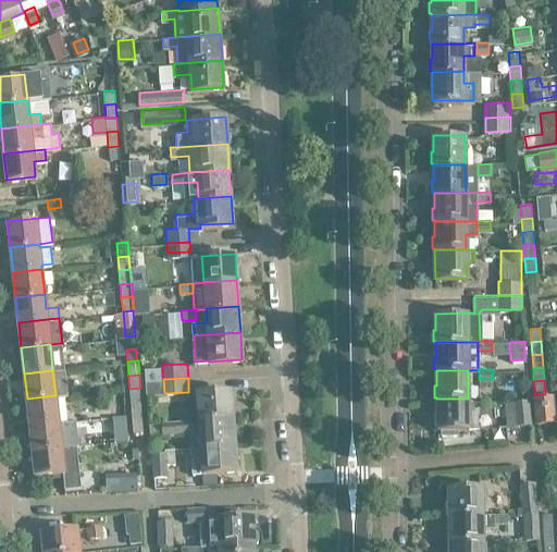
[(140,388),(130,389),(131,403),(141,402),(140,388)]
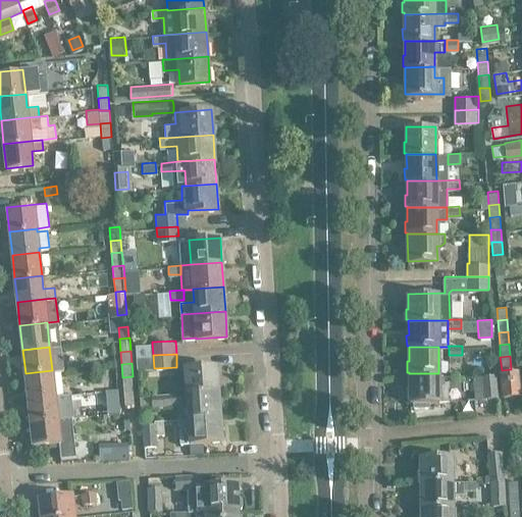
[(186,393),(218,390),(216,365),(184,367),(186,393)]
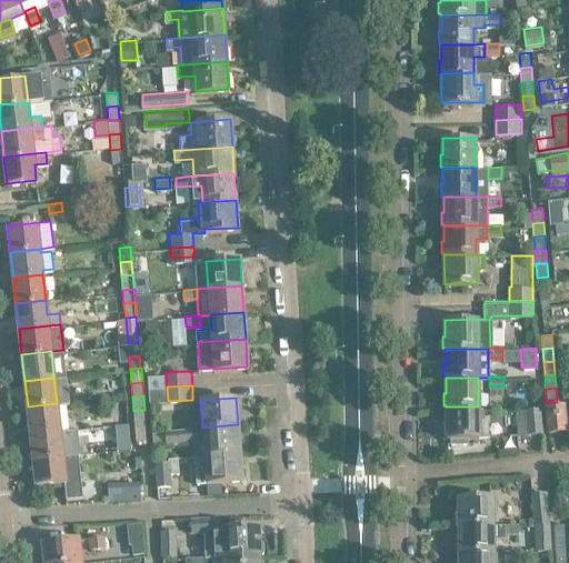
[(30,432),(60,429),(57,403),(28,406),(30,432)]
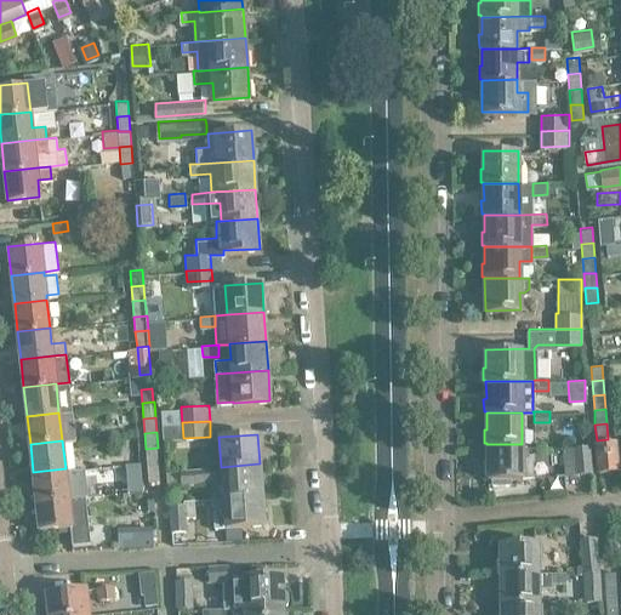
[(614,440),(597,442),(599,470),(616,468),(614,440)]
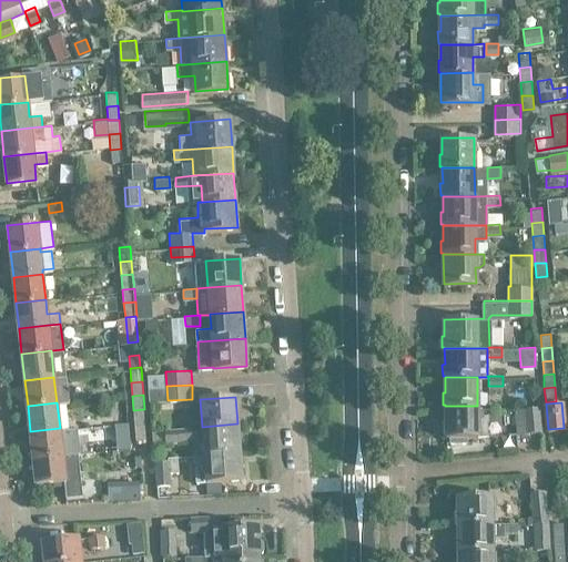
[(488,435),(487,418),(477,418),(477,406),(445,406),(446,436),(449,436),(449,440),(466,440),(466,436),(488,435)]
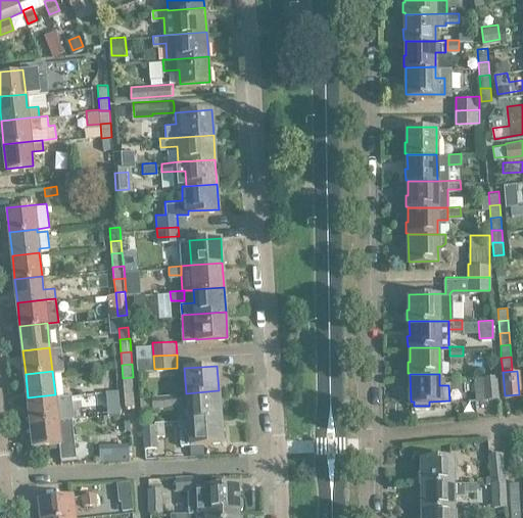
[(497,395),(495,374),(474,376),(476,397),(497,395)]
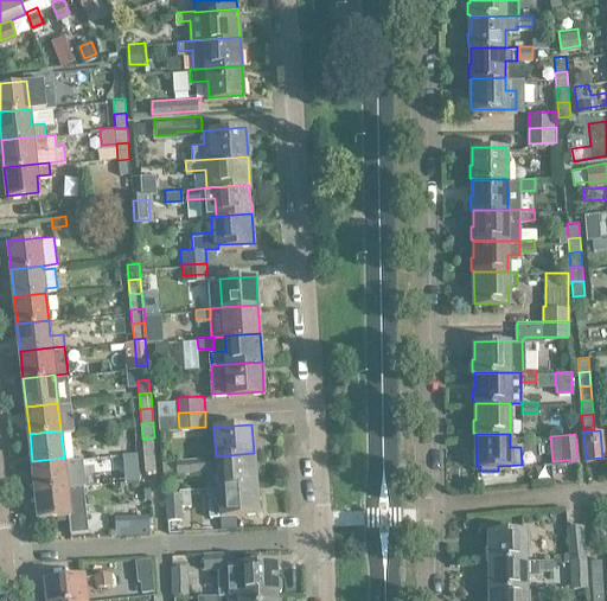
[(154,438),(142,439),(144,453),(155,452),(154,438)]
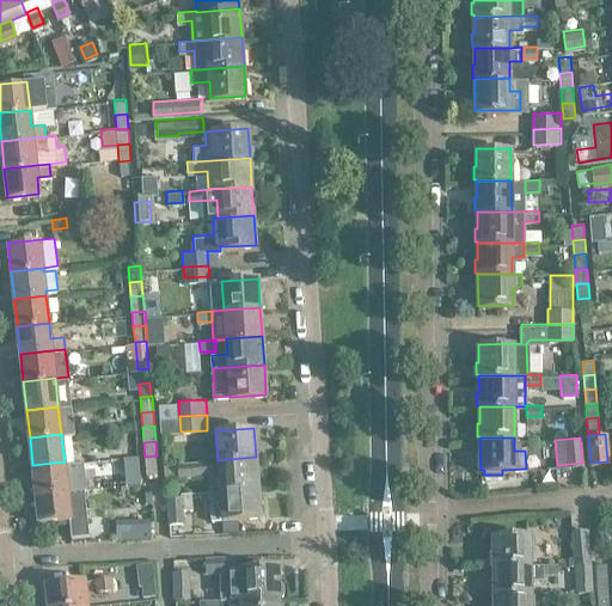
[(146,472),(158,471),(157,455),(145,457),(146,472)]
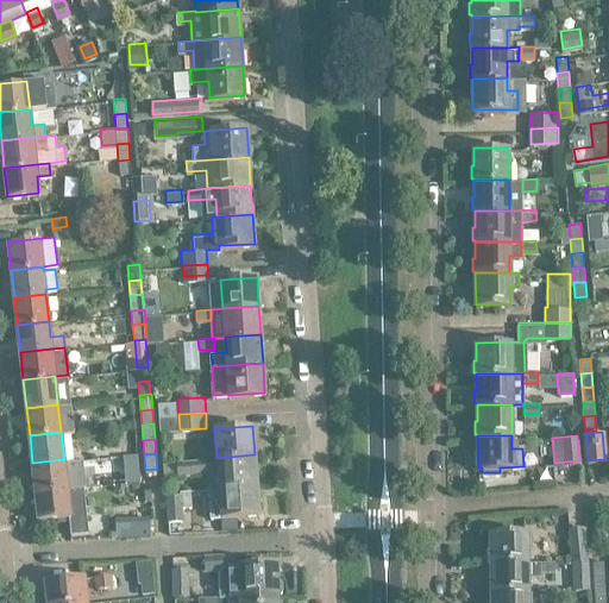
[(257,483),(255,454),(217,458),(219,485),(219,487),(257,483)]
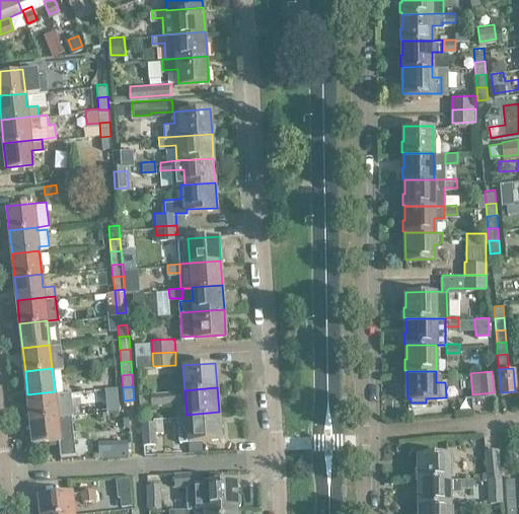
[(55,391),(27,394),(30,418),(57,415),(71,413),(73,413),(71,389),(55,391)]
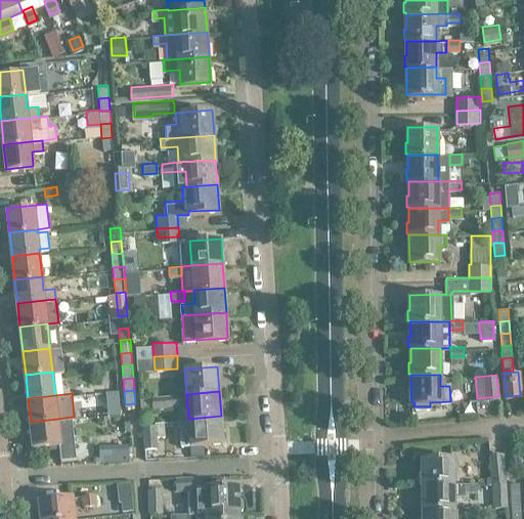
[(154,409),(179,407),(178,394),(153,396),(154,409)]
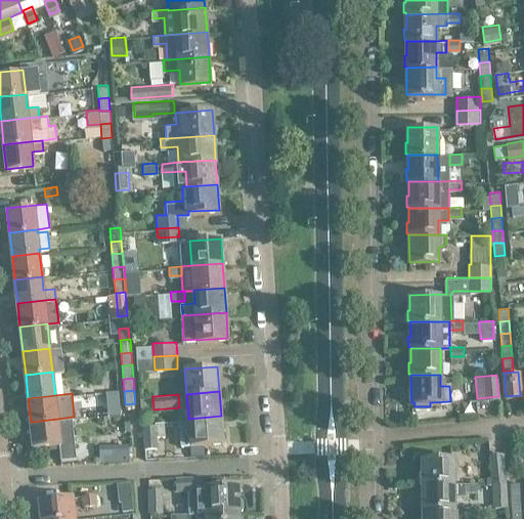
[(203,442),(205,442),(223,441),(221,416),(188,419),(188,418),(179,419),(181,444),(189,443),(203,442)]
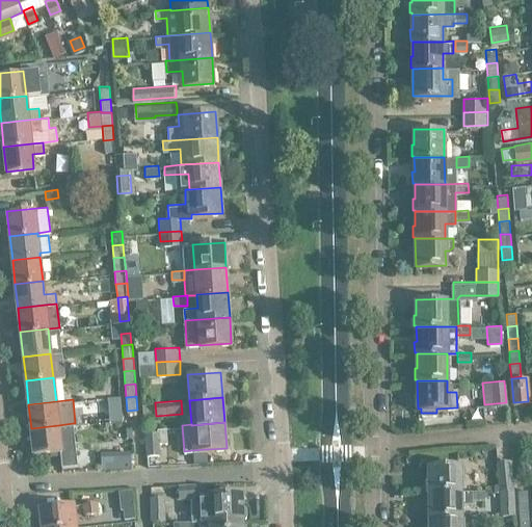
[(58,425),(31,428),(33,453),(60,450),(61,466),(77,464),(73,423),(58,425)]
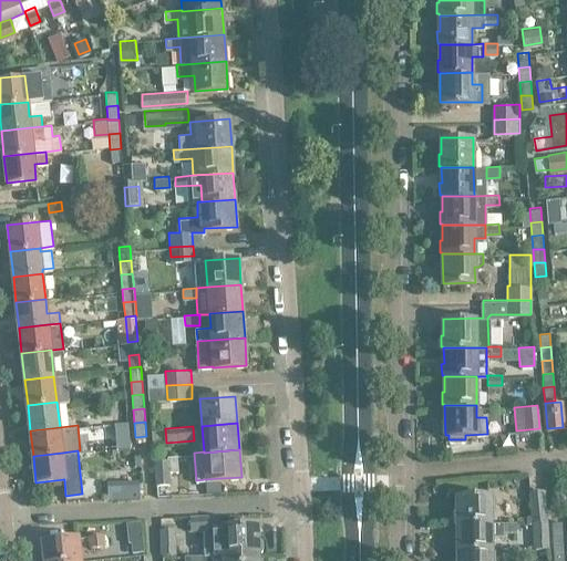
[(156,482),(169,481),(168,469),(177,469),(176,454),(167,455),(167,458),(155,459),(156,482)]
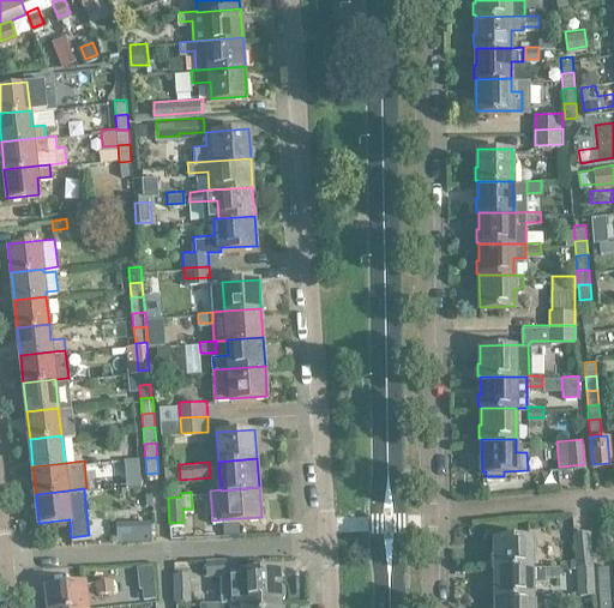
[(154,509),(137,510),(137,523),(154,523),(154,509)]
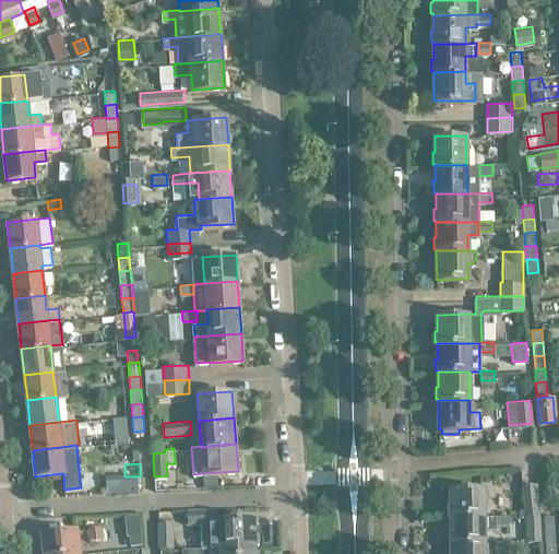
[(217,483),(216,472),(202,473),(203,484),(217,483)]
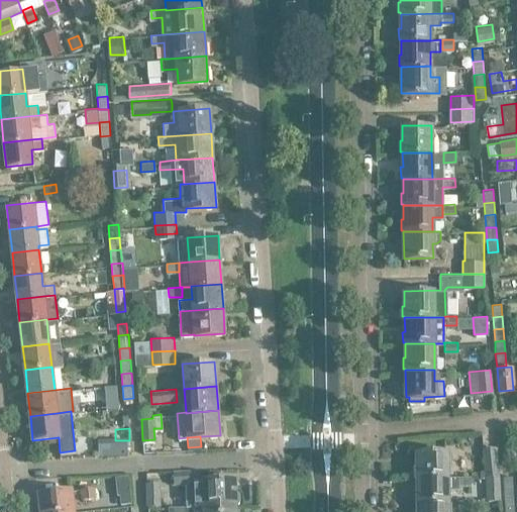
[(499,474),(496,446),(483,447),(485,475),(499,474)]
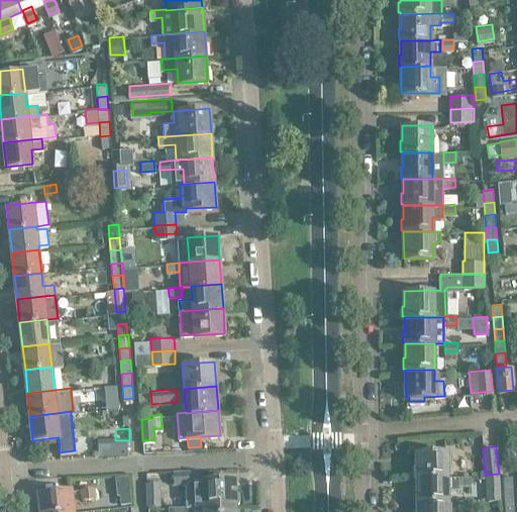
[(416,476),(447,476),(447,450),(416,451),(416,476)]
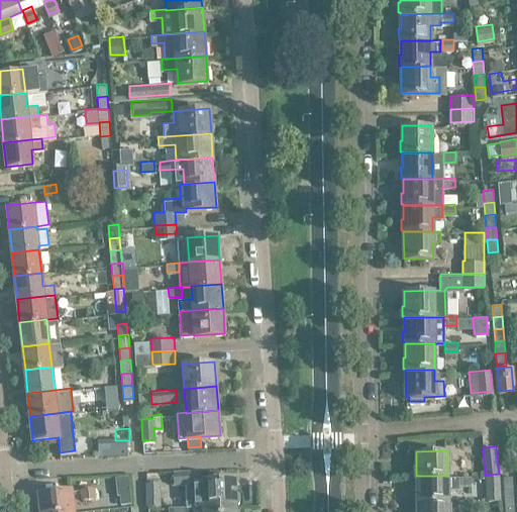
[(197,470),(173,470),(173,482),(186,482),(187,505),(193,505),(235,504),(234,479),(198,480),(197,470)]
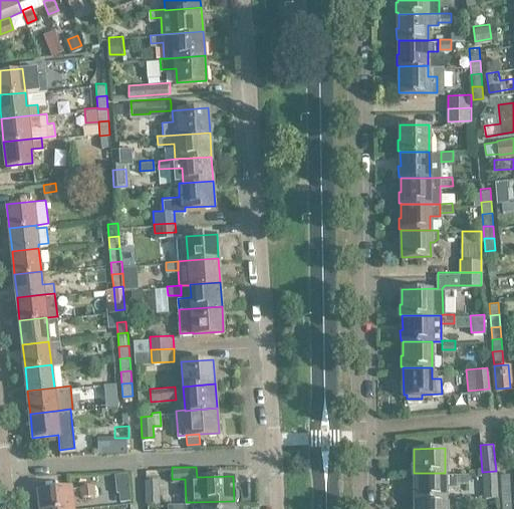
[(501,472),(502,485),(510,485),(509,471),(501,472)]
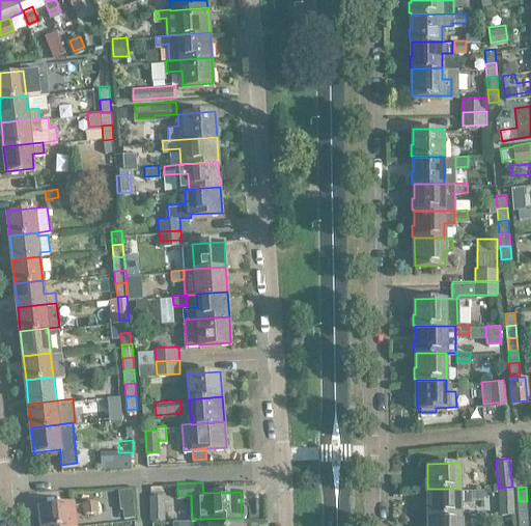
[(459,514),(459,499),(473,499),(473,497),(485,497),(484,489),(459,489),(427,489),(428,501),(426,503),(426,509),(428,511),(428,514),(459,514)]
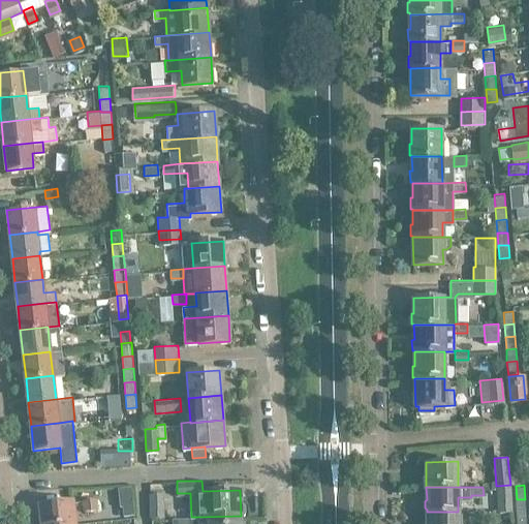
[(150,493),(151,515),(163,515),(162,493),(150,493)]
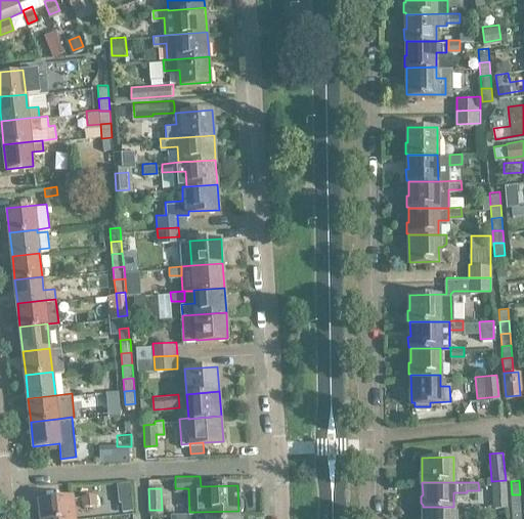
[(96,503),(95,492),(82,494),(83,504),(96,503)]
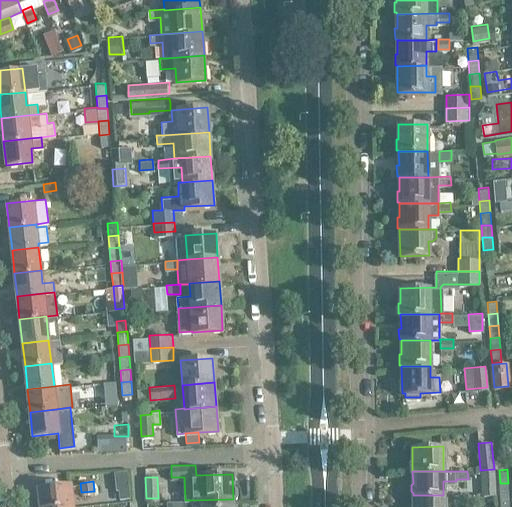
[(500,495),(508,495),(508,483),(500,483),(500,495)]
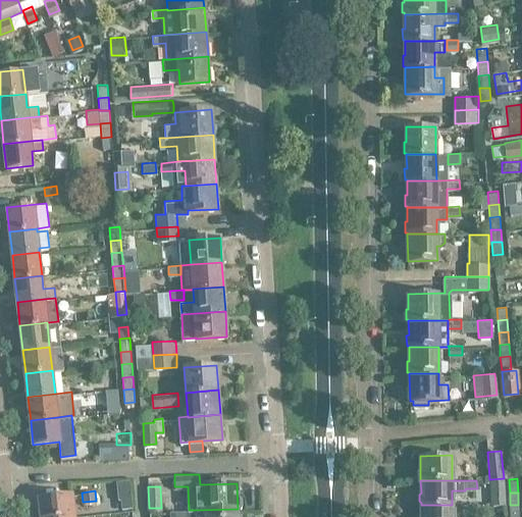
[(41,516),(57,516),(74,515),(71,494),(39,497),(41,516)]
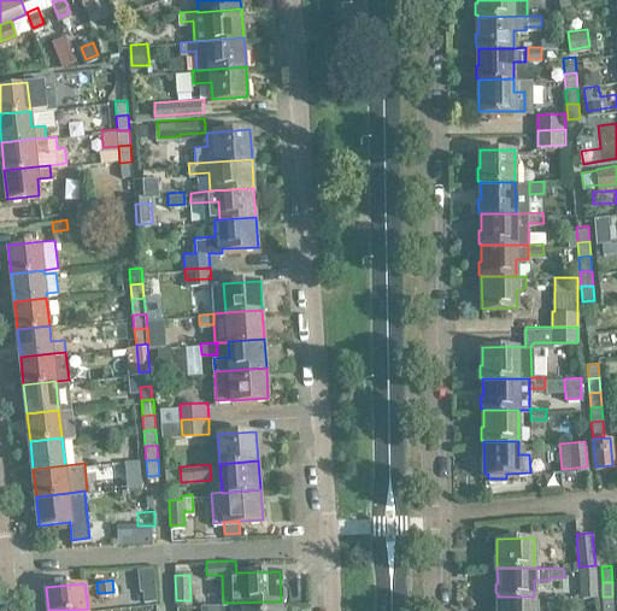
[(595,594),(594,585),(577,586),(579,595),(595,594)]
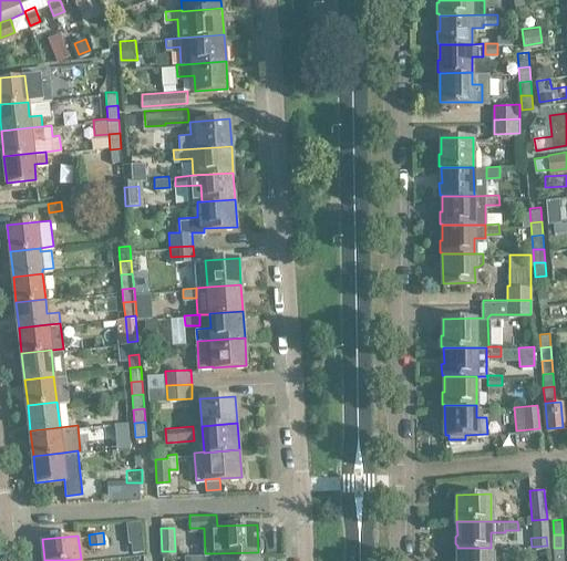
[(143,549),(142,539),(130,540),(131,551),(143,549)]
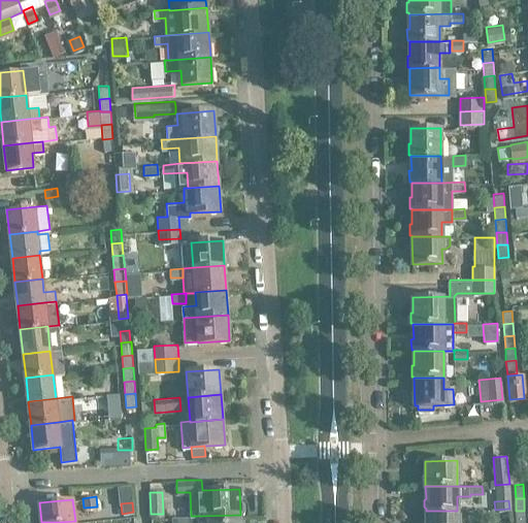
[(457,522),(457,511),(426,511),(426,522),(425,522),(457,522)]
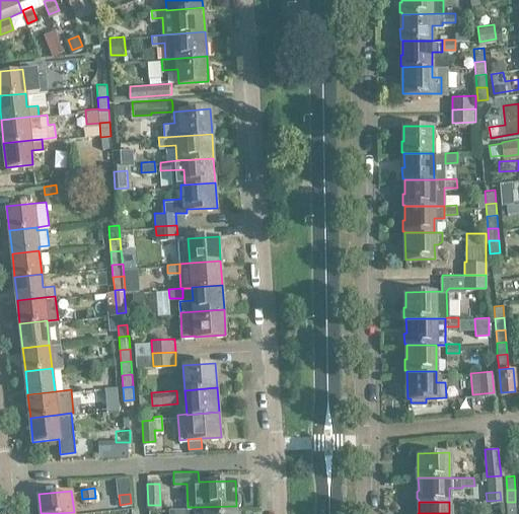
[(474,513),(474,502),(461,502),(461,513),(474,513)]
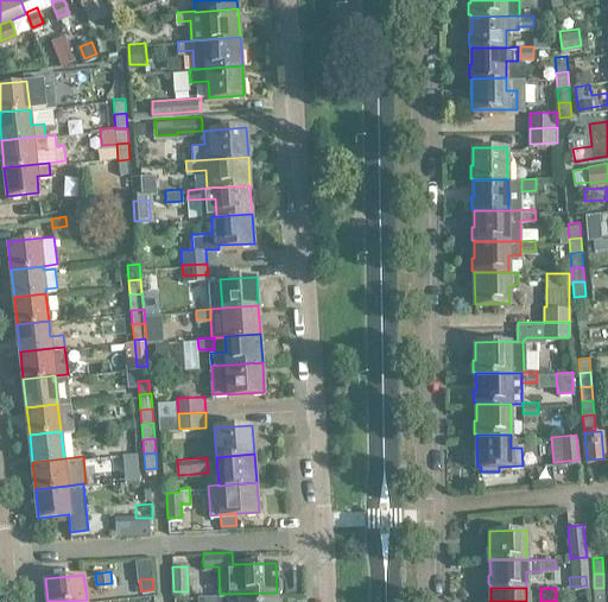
[(594,601),(600,601),(605,601),(603,588),(594,588),(594,601)]
